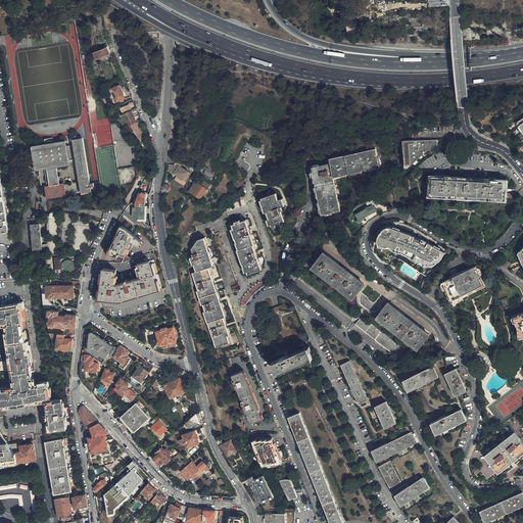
[(348,33),(357,31),(353,20),(345,22),(348,33)]
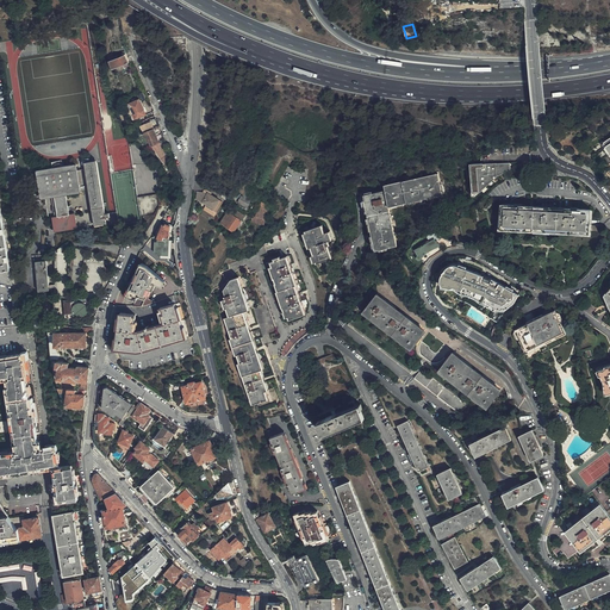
[(126,62),(124,54),(116,56),(116,58),(110,61),(112,67),(126,62)]
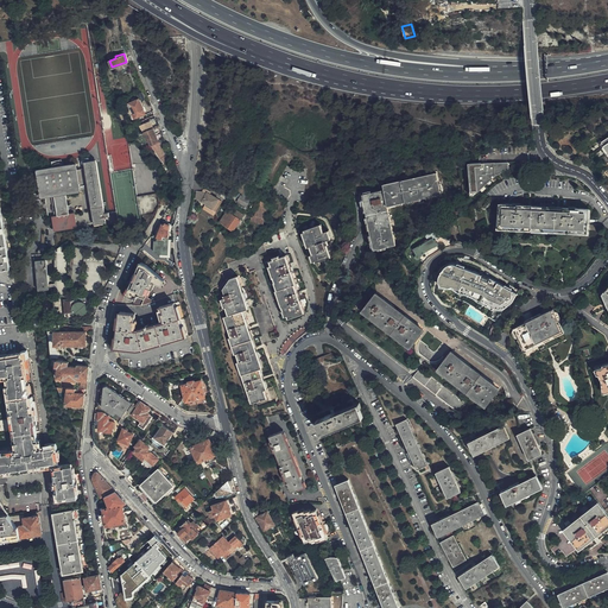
[(143,109),(139,100),(127,105),(132,114),(143,109)]
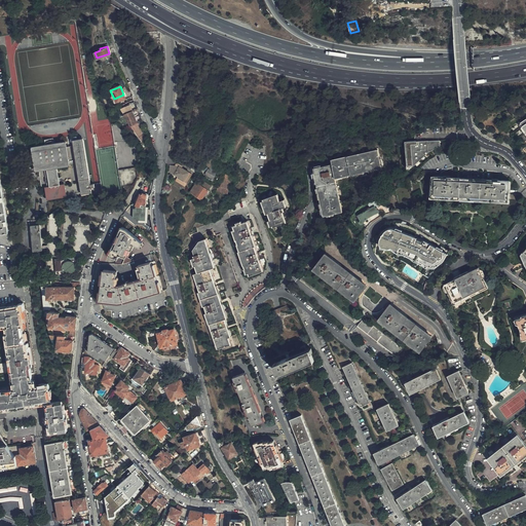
[(137,122),(129,105),(122,108),(124,114),(123,116),(125,118),(126,118),(127,122),(129,122),(130,125),(137,122)]
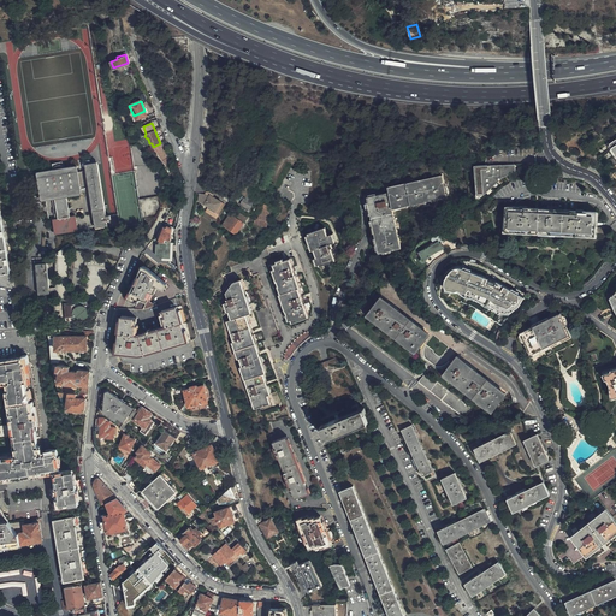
[(166,157),(161,146),(154,148),(164,165),(167,163),(167,161),(170,160),(167,157),(166,157)]
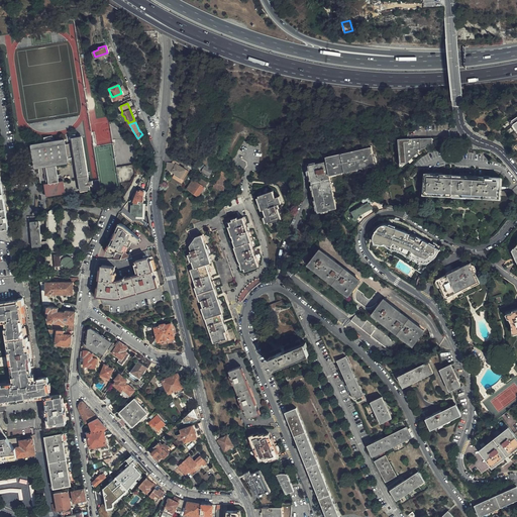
[(516,147),(516,130),(512,123),(503,128),(516,147)]
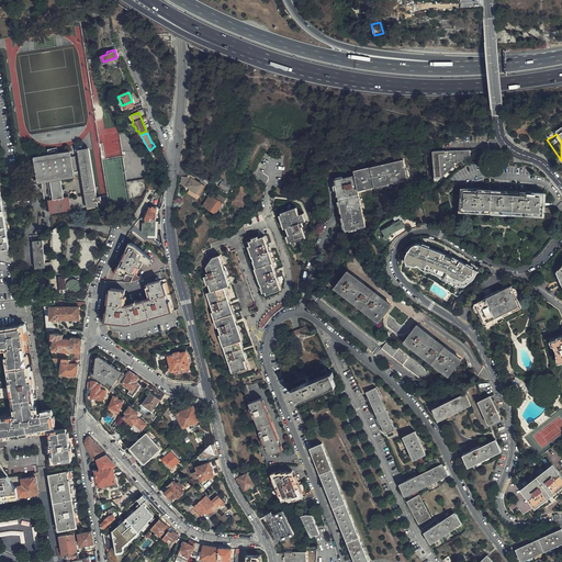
[(90,159),(89,149),(78,152),(80,165),(85,191),(85,195),(87,195),(88,203),(96,202),(97,202),(97,201),(100,200),(100,197),(96,197),(96,193),(92,175),(90,159)]
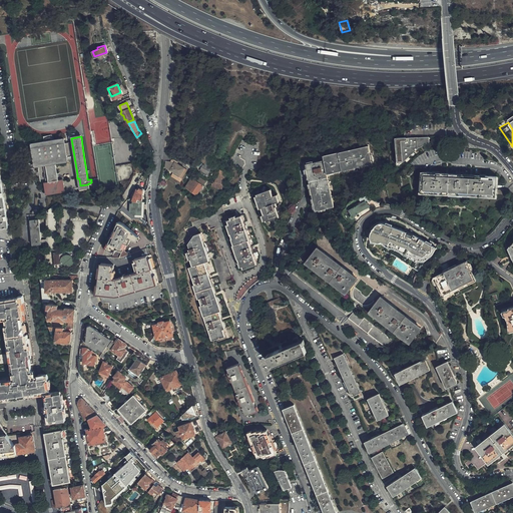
[(433,141),(432,136),(399,136),(401,164),(404,161),(407,161),(422,147),(433,141)]
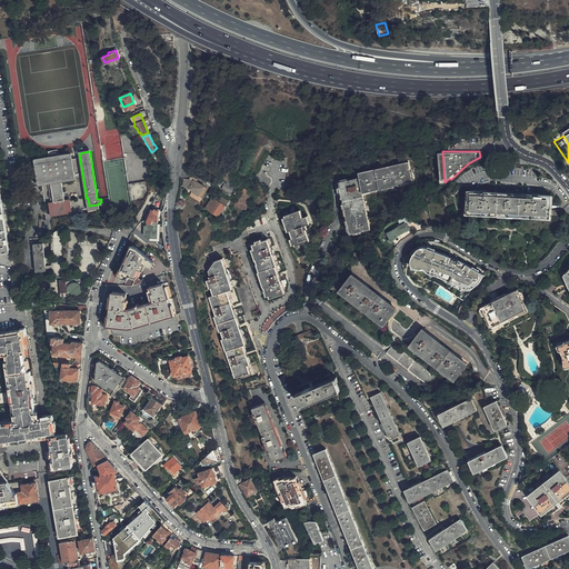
[(71,158),(70,155),(52,157),(38,159),(33,160),(36,175),(37,181),(37,186),(48,183),(50,183),(53,202),(51,202),(48,202),(49,216),(67,212),(65,201),(65,198),(62,181),(75,180),(72,171),(71,158)]
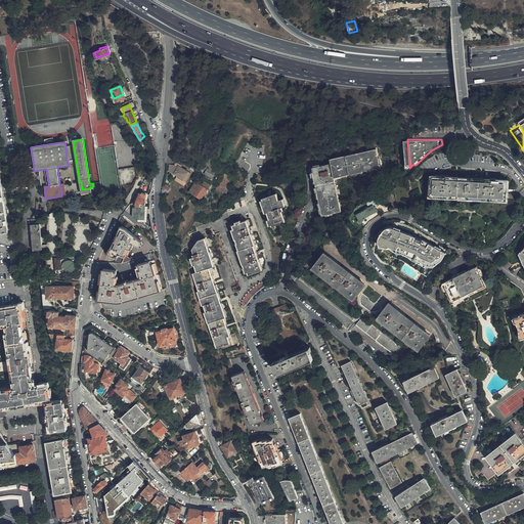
[(334,178),(380,169),(376,150),(370,151),(331,160),(332,165),(311,168),(311,169),(312,172),(313,172),(315,186),(320,217),(341,212),(334,178)]
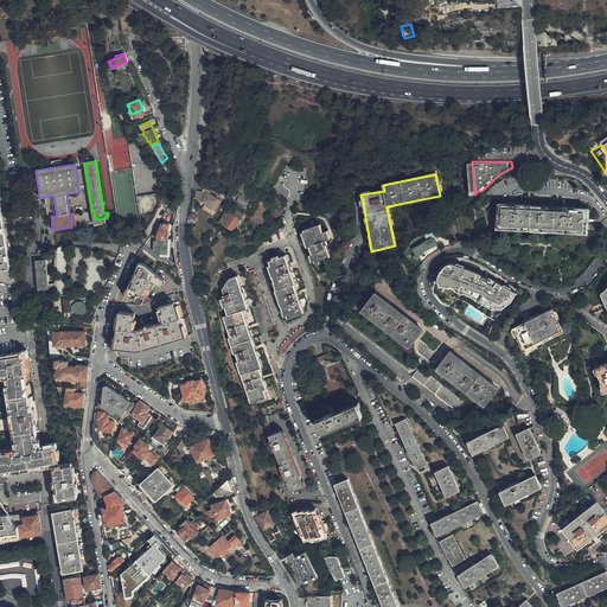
[(205,193),(195,190),(196,199),(197,198),(198,199),(200,202),(202,200),(205,193)]
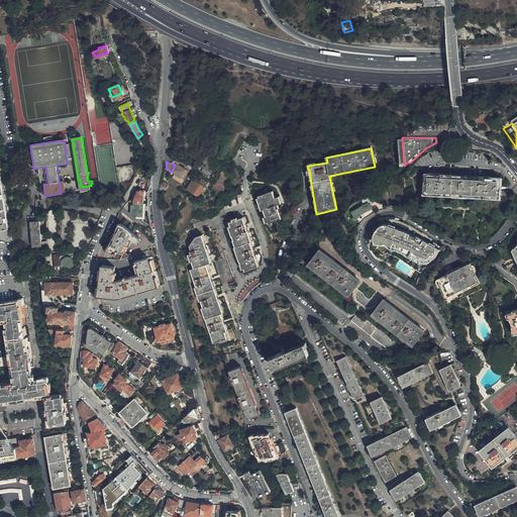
[(172,171),(171,172),(176,174),(181,177),(185,170),(175,164),(175,165),(172,171)]
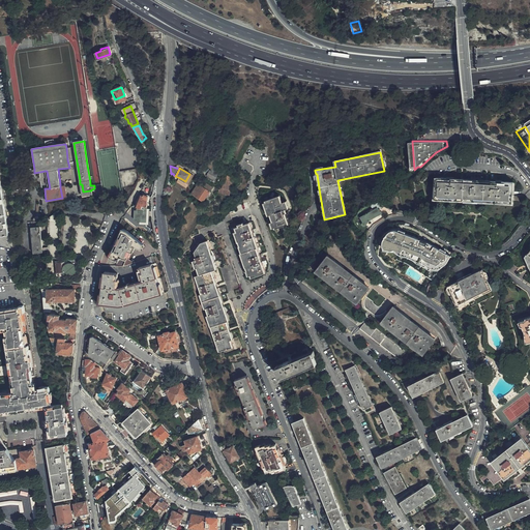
[(218,174),(209,170),(206,175),(207,176),(215,179),(216,179),(218,174)]
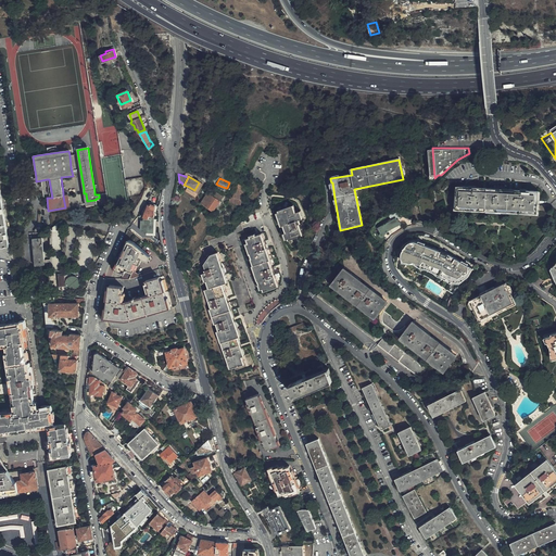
[(242,199),(247,184),(237,181),(234,192),(231,192),(230,197),(234,197),(242,199)]
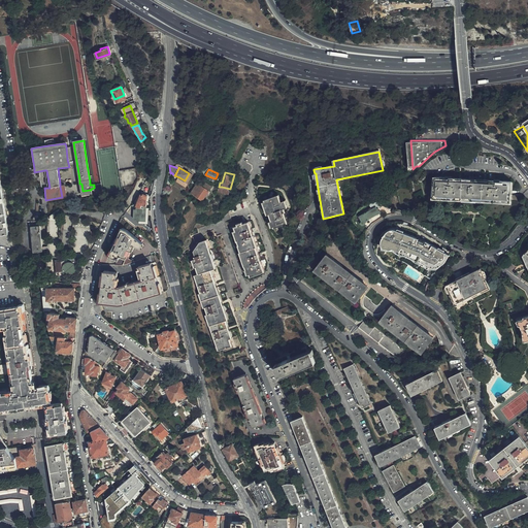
[(191,174),(189,173),(185,180),(179,177),(176,182),(185,186),(191,174)]
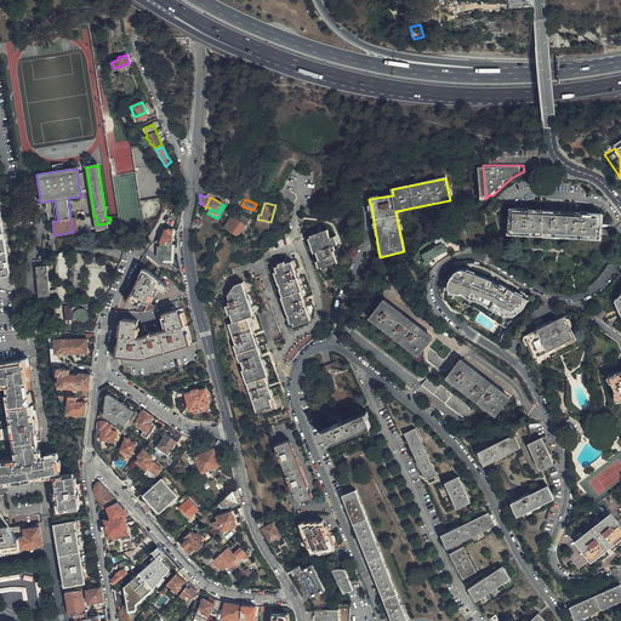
[(522,209),(512,208),(511,232),(528,233),(528,232),(542,232),(584,234),(584,235),(600,237),(602,235),(602,229),(602,212),(591,212),(582,211),(582,212),(531,210),(531,209),(522,209)]
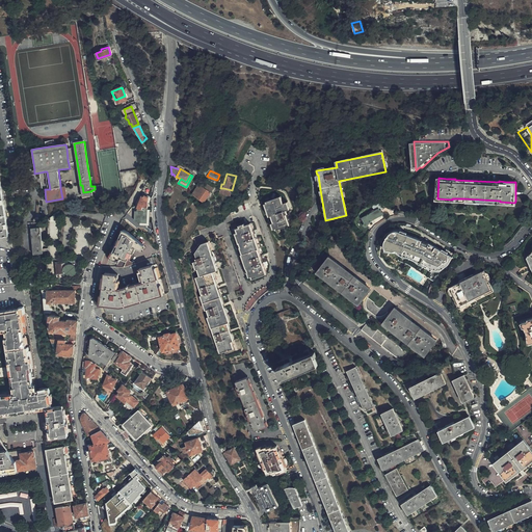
[(90,194),(90,191),(83,192),(82,185),(80,185),(82,195),(90,194)]
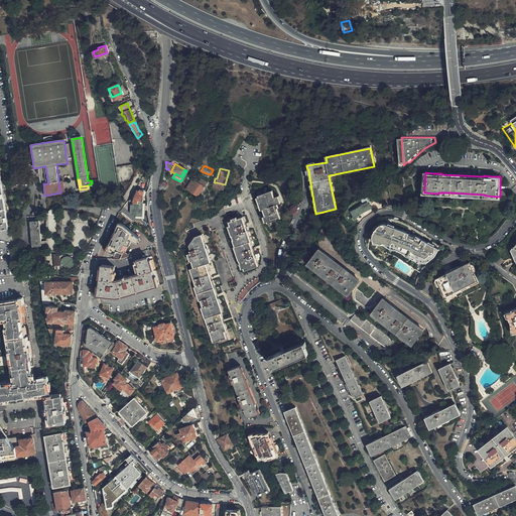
[(203,186),(192,179),(190,181),(186,187),(186,188),(197,196),(201,189),(203,186)]
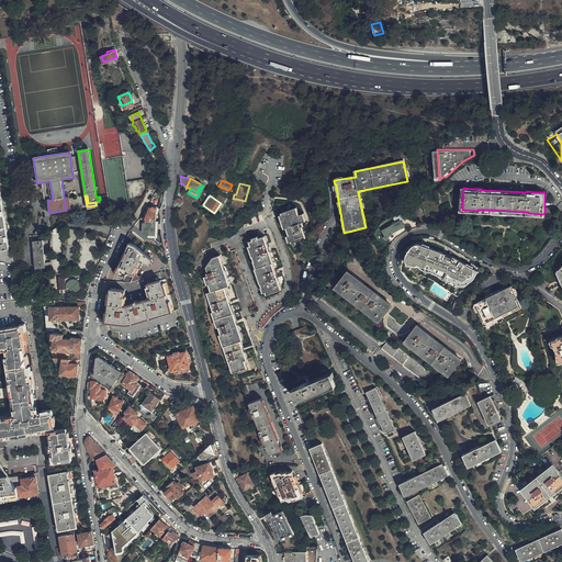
[(145,220),(149,221),(150,217),(154,218),(156,220),(156,208),(153,206),(153,208),(150,206),(145,220)]
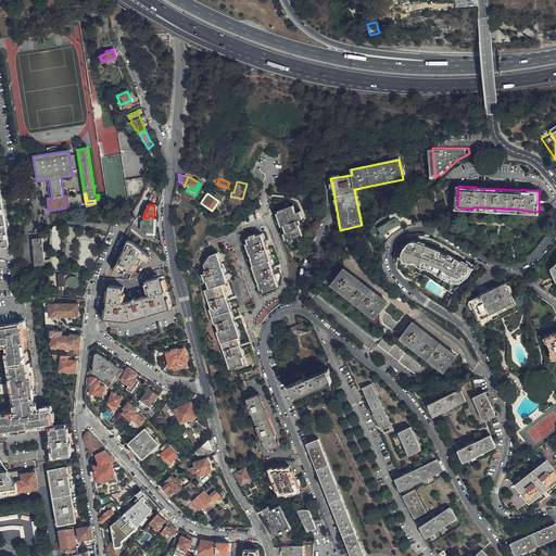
[(295,219),(298,218),(299,217),(297,211),(294,212),(292,204),(276,209),(277,212),(286,240),(297,236),(297,234),(300,232),(297,223),(295,219)]
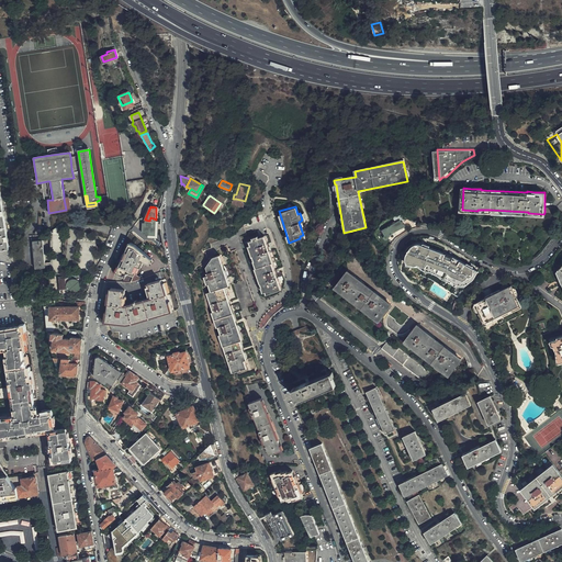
[(392,233),(405,226),(402,222),(401,222),(400,220),(398,221),(383,229),(385,234),(384,236),(388,238),(392,233)]
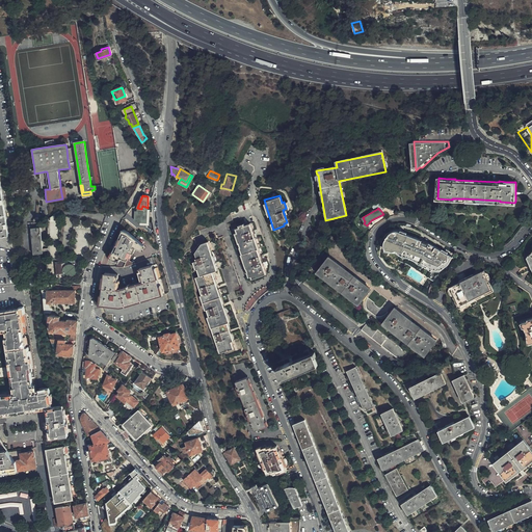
[(50,214),(50,232),(59,232),(59,214),(50,214)]
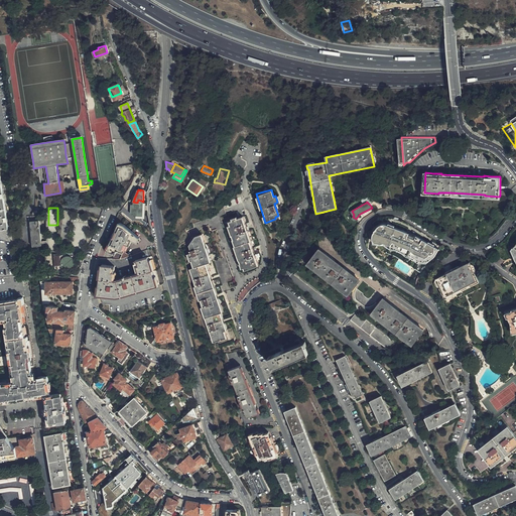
[(249,213),(243,215),(251,239),(258,237),(249,213)]
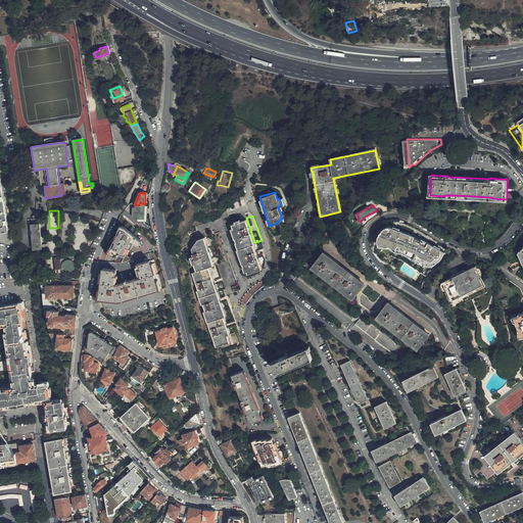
[(254,242),(246,218),(231,223),(233,227),(236,237),(234,237),(236,242),(237,241),(239,247),(238,248),(243,262),(241,262),(243,267),(245,266),(246,270),(254,267),(255,270),(262,268),(253,243),(254,242)]
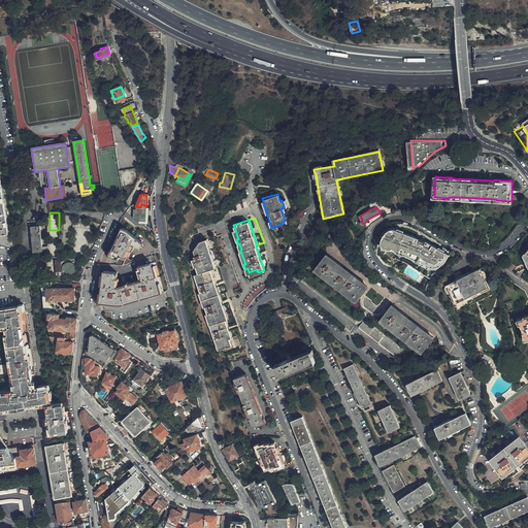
[(399,228),(394,222),(387,227),(392,233),(399,228)]
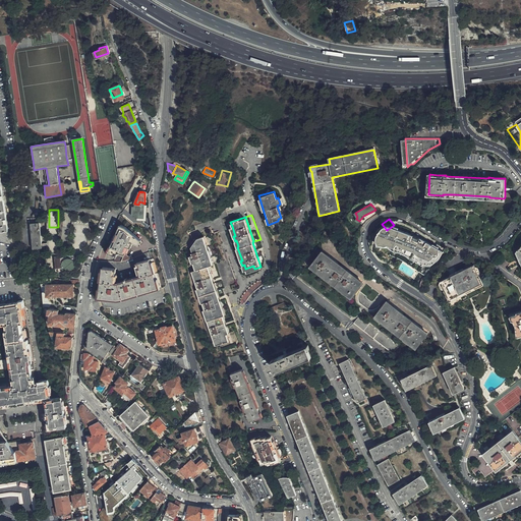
[(42,248),(40,229),(40,222),(31,224),(33,249),(42,248)]
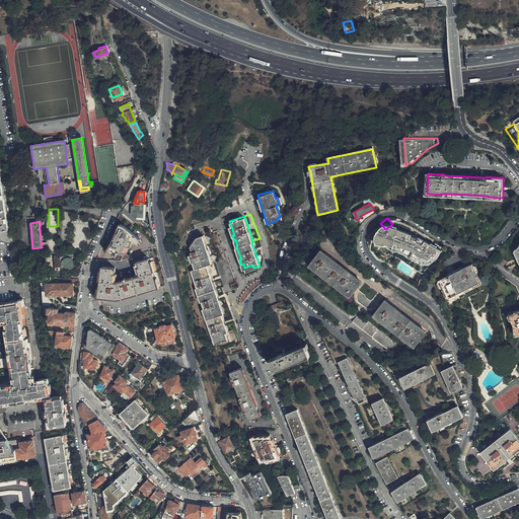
[(123,261),(132,257),(124,253),(128,246),(129,247),(133,241),(138,243),(140,239),(126,227),(120,224),(119,227),(107,251),(116,255),(119,251),(122,252),(118,262),(120,262),(123,261)]
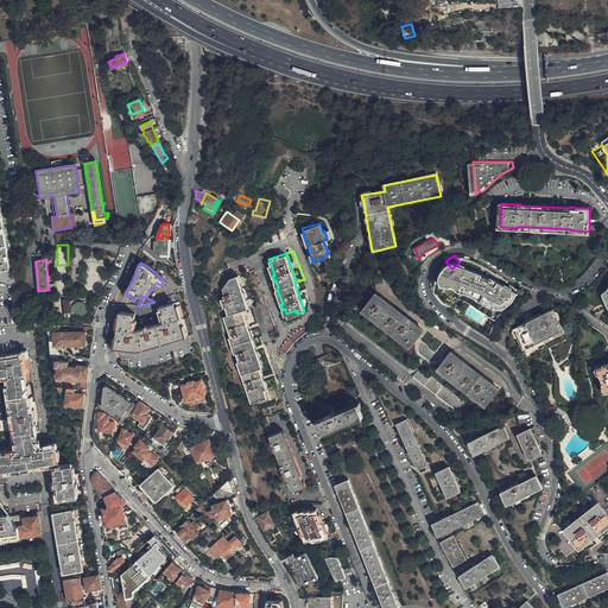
[(239,272),(238,272),(240,279),(241,284),(244,289),(248,304),(261,301),(261,299),(257,286),(257,283),(259,282),(254,267),(248,268),(247,266),(246,266),(245,263),(236,266),(239,272)]
